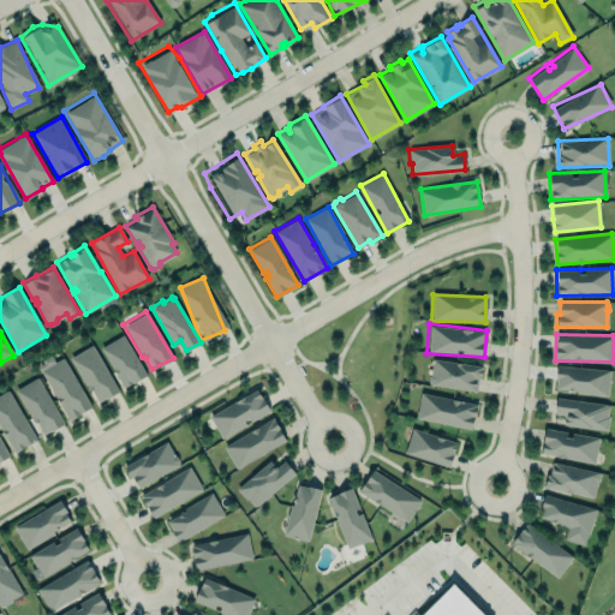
[(145,376),(124,335),(101,347),(124,388),(145,376)]
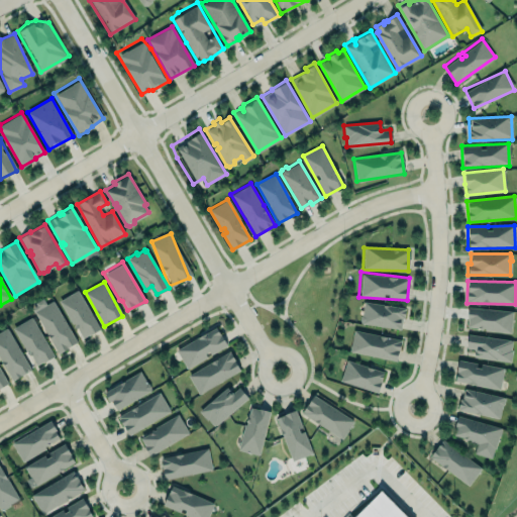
[(61,298),(78,339),(97,331),(80,290),(61,298)]
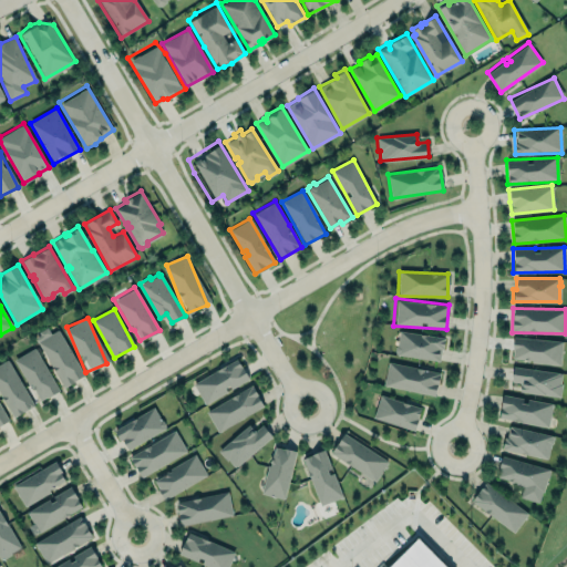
[(64,387),(73,381),(73,380),(83,374),(58,329),(50,333),(47,327),(38,331),(39,334),(34,337),(64,387)]
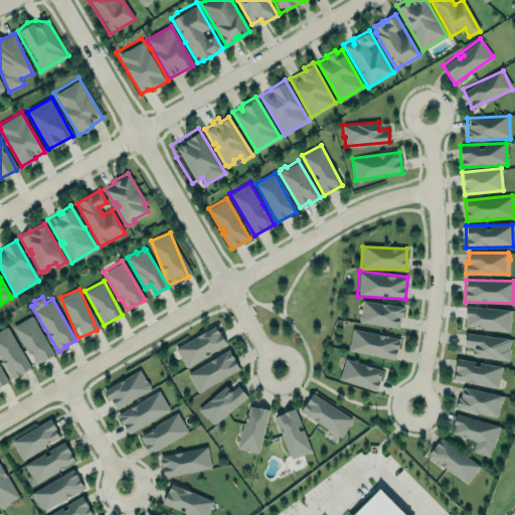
[(402,306),(361,302),(359,324),(400,328),(402,306)]
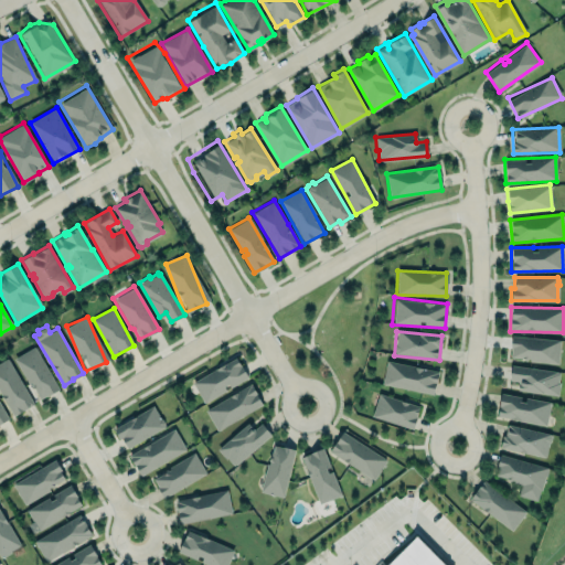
[(560,341),(511,336),(509,359),(557,364),(560,341)]
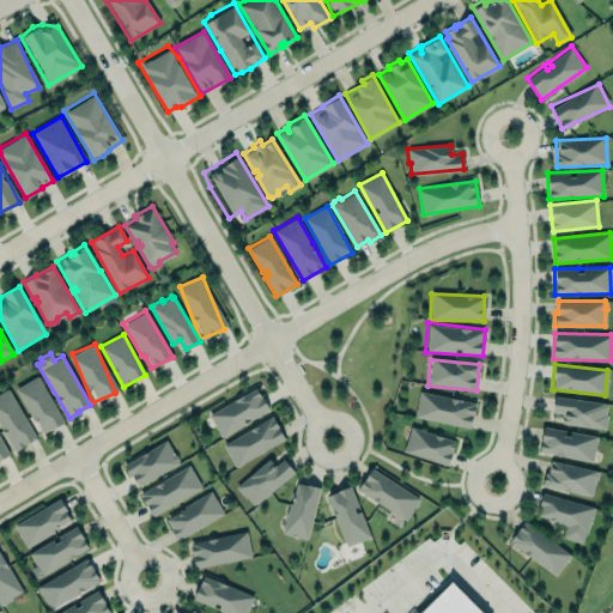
[(61,425),(40,376),(18,387),(38,435),(61,425)]
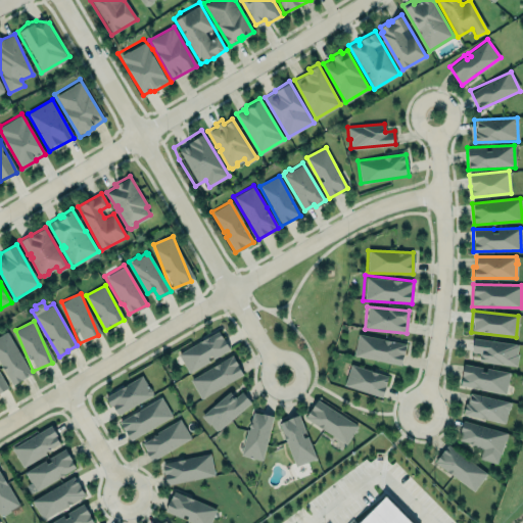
[(0,333),(0,365),(11,385),(32,373),(6,330),(0,333)]
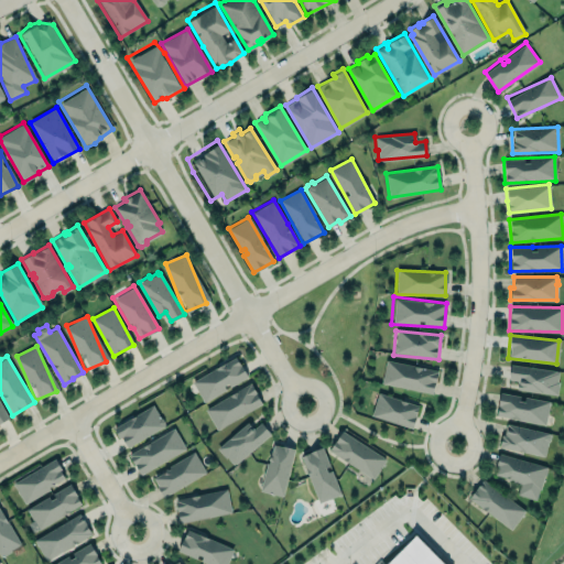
[(248,378),(236,357),(192,381),(203,402),(248,378)]
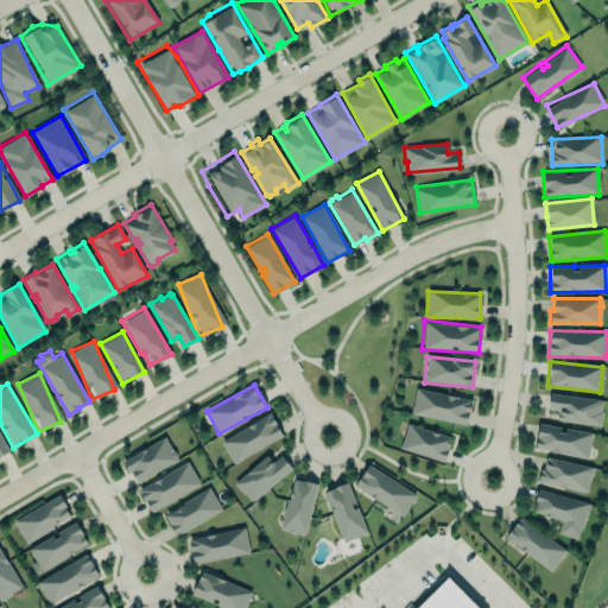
[(415,387),(473,398),(467,425),(410,413),(412,399),(415,387)]
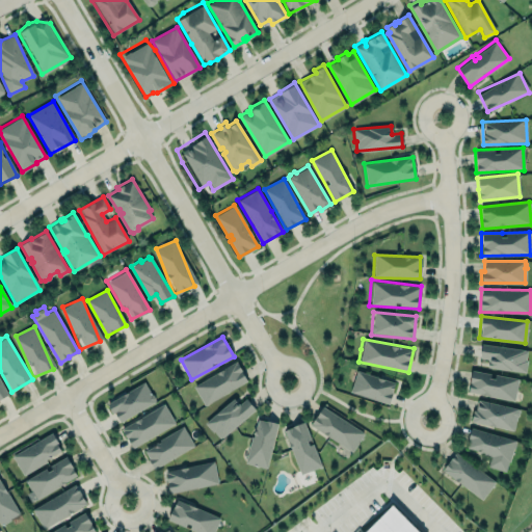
[(524,373),(528,351),(481,343),(478,357),(487,358),(486,367),(524,373)]
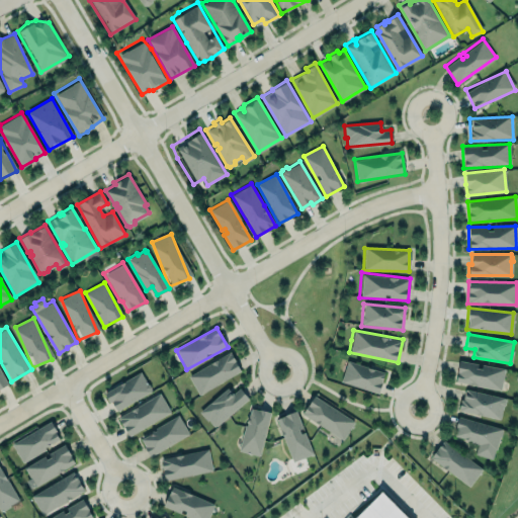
[(187,375),(230,350),(241,370),(198,395),(187,375)]
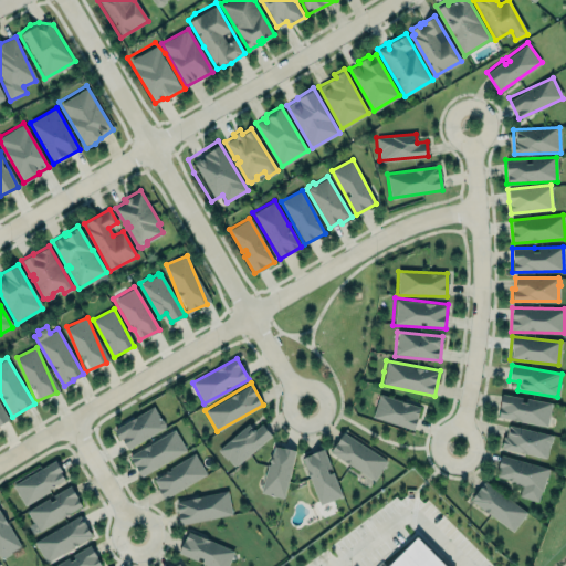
[(501,394),(498,416),(547,426),(551,402),(526,398),(526,402),(519,401),(520,396),(501,394)]
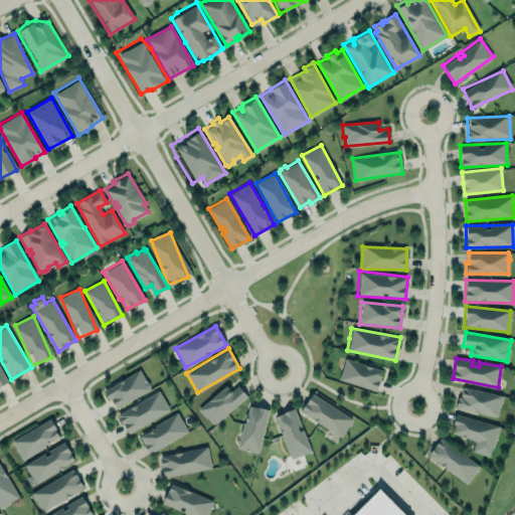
[(381,368),(344,360),(339,382),(377,389),(381,368)]
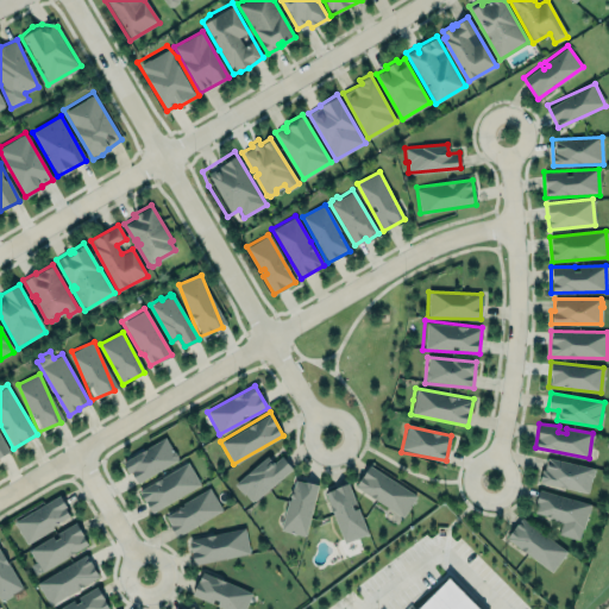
[(120,462),(127,472),(130,471),(136,482),(176,458),(175,457),(176,456),(174,451),(173,451),(164,437),(120,462)]
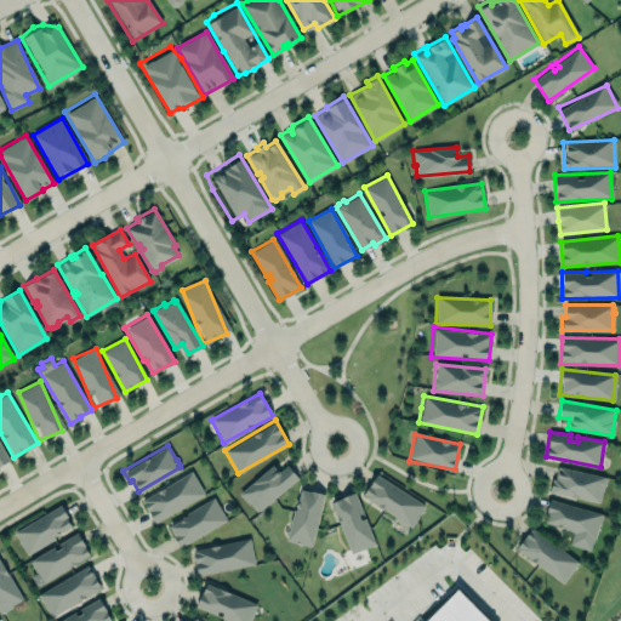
[(237,493),(248,505),(249,503),(255,511),(257,510),(297,477),(286,465),(279,471),(272,463),(237,493)]
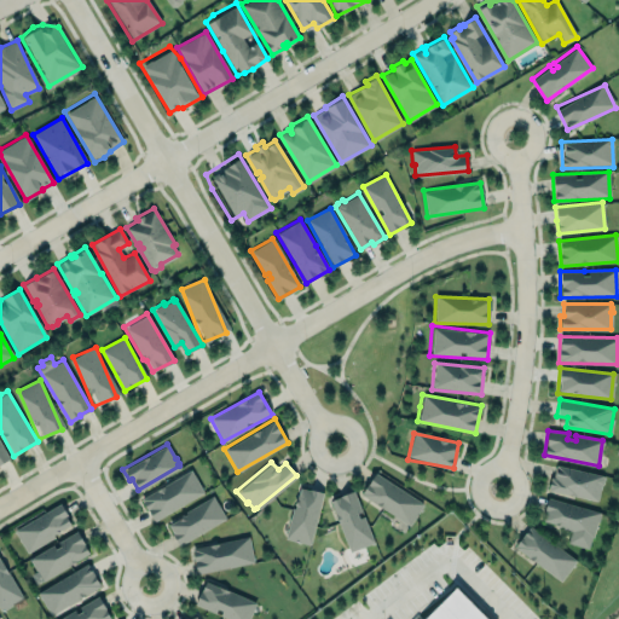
[(548,491),(597,502),(603,476),(554,466),(548,491)]
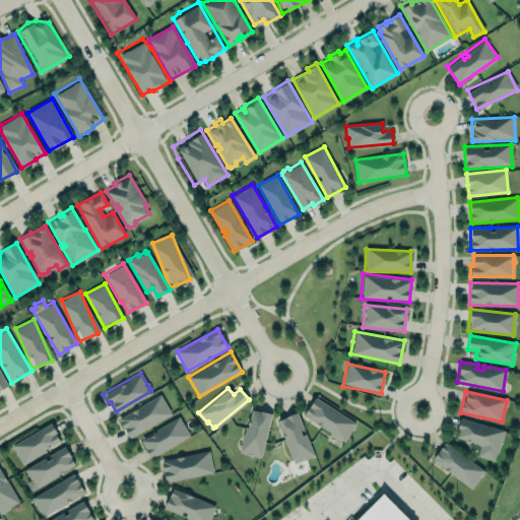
[(117,418),(159,394),(171,412),(129,437),(123,428),(117,418)]
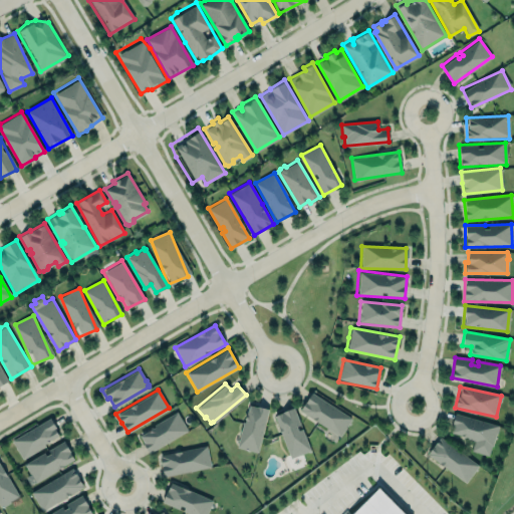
[(351,417),(310,394),(299,413),(340,436),(351,417)]
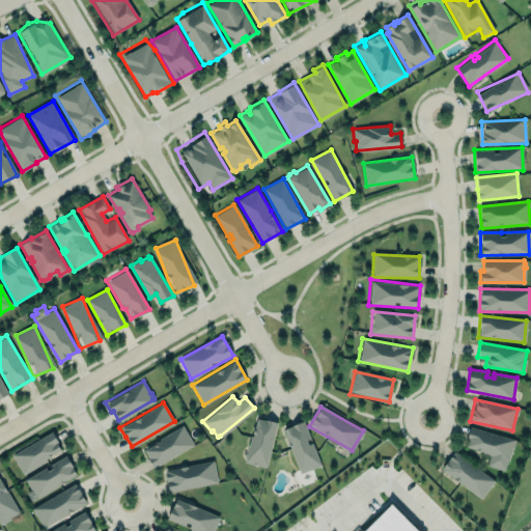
[(245,463),(267,468),(276,422),(254,418),(245,463)]
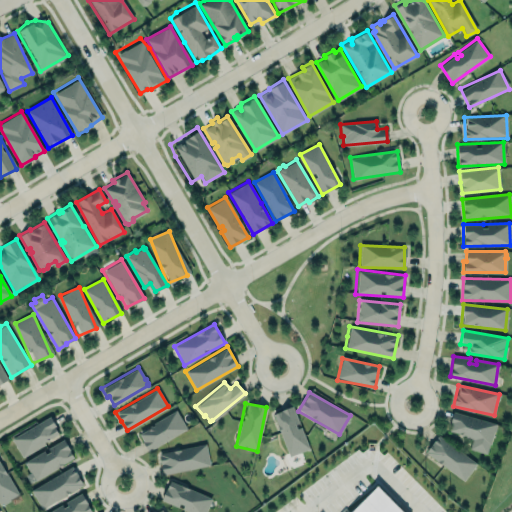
[(273,413),(280,411),(280,410),(292,405),(298,422),(294,424),(296,428),(300,426),(309,448),(289,456),(273,413)]
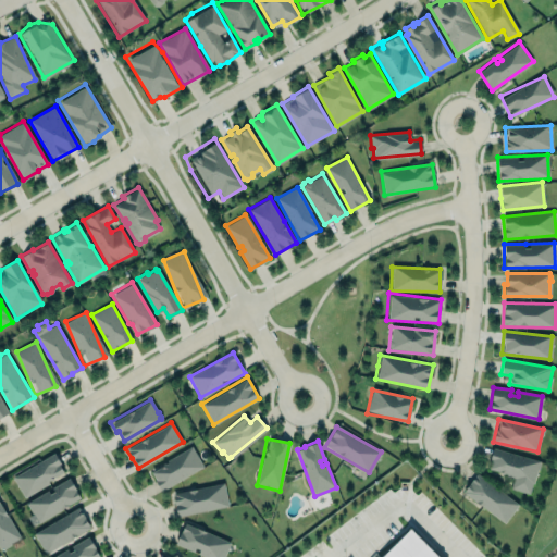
[(510,487),(514,478),(505,475),(506,473),(504,472),(500,474),(499,471),(487,468),(490,461),(489,461),(492,446),(540,460),(540,461),(541,461),(539,469),(536,469),(533,483),(532,482),(529,493),(510,487)]
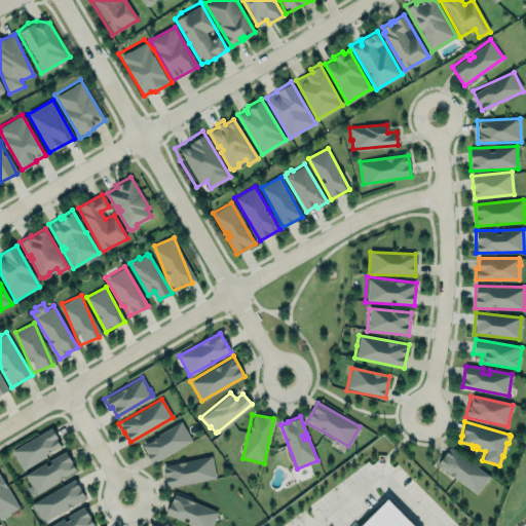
[(192,444),(183,423),(142,442),(150,462),(192,444)]
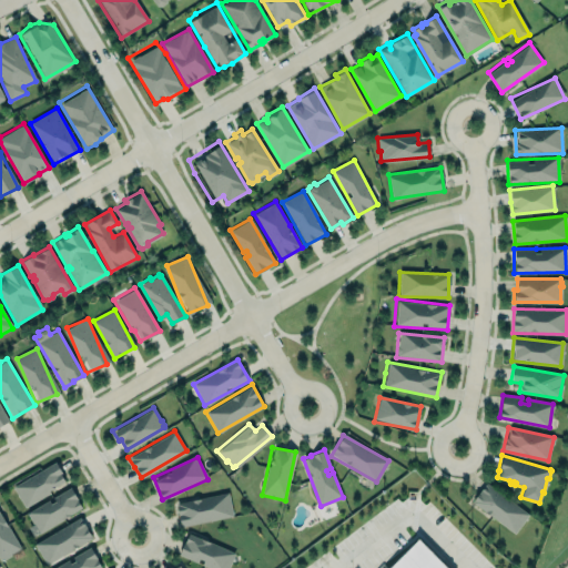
[(12,486),(23,507),(67,483),(54,463),(12,486)]
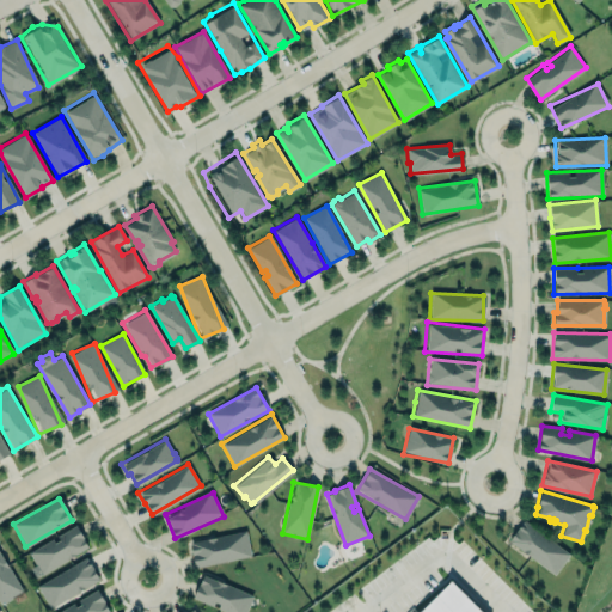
[(508,542),(554,575),(570,554),(524,520),(508,542)]
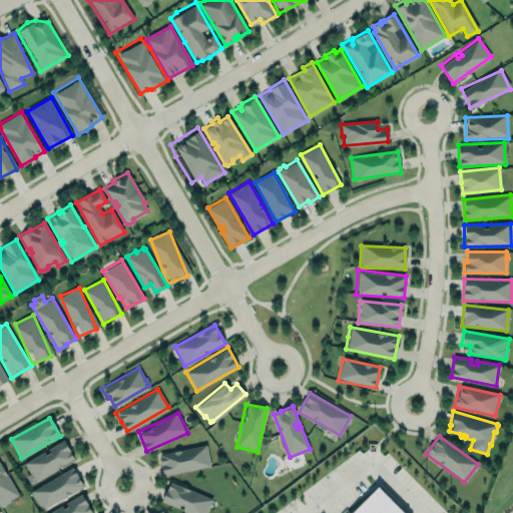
[(24,460),(33,480),(74,462),(65,442),(24,460)]
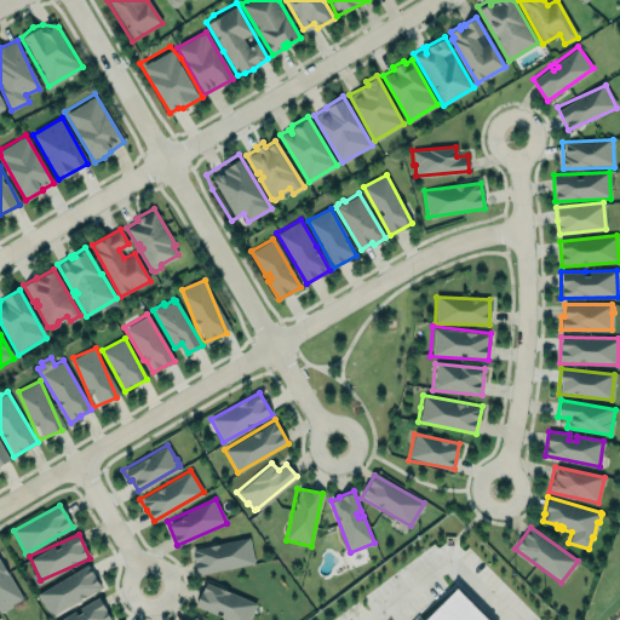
[(253,563),(248,538),(191,549),(197,575),(253,563)]
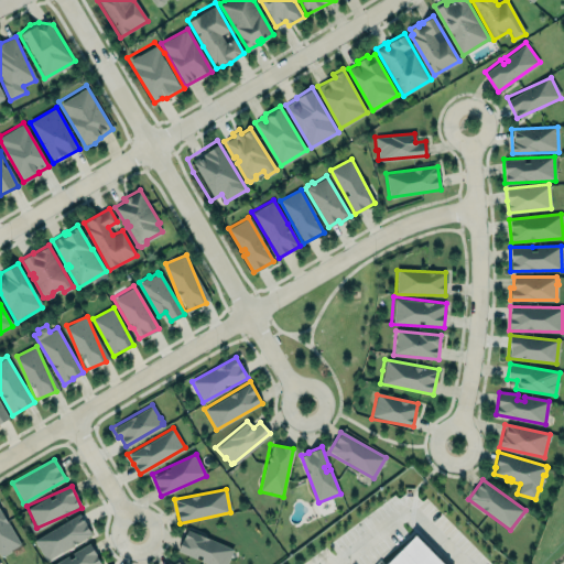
[(0,507),(21,544),(1,557),(0,555),(0,507)]
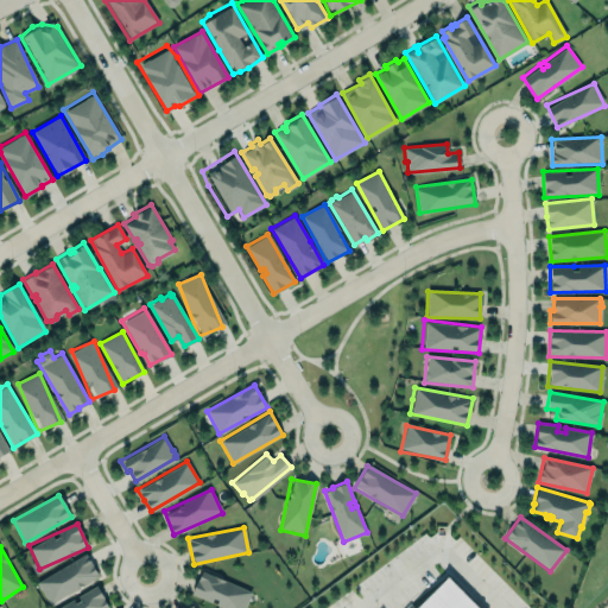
[(33,581),(49,606),(100,574),(87,550),(51,570),(33,581)]
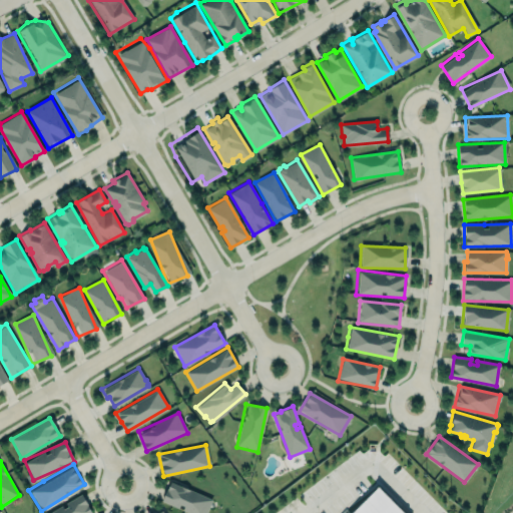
[(169,481),(180,486),(180,485),(188,489),(211,499),(205,512),(189,512),(181,509),(183,505),(179,503),(177,508),(161,500),(165,489),(166,490),(169,481)]
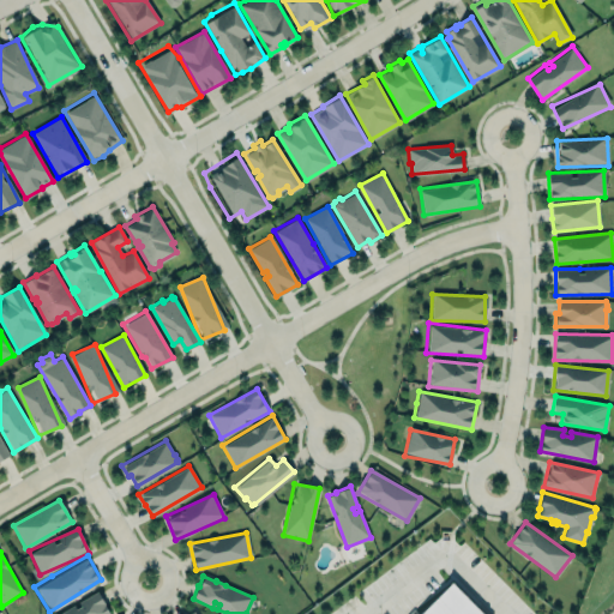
[(419,613),(485,613),(452,582),(419,613)]
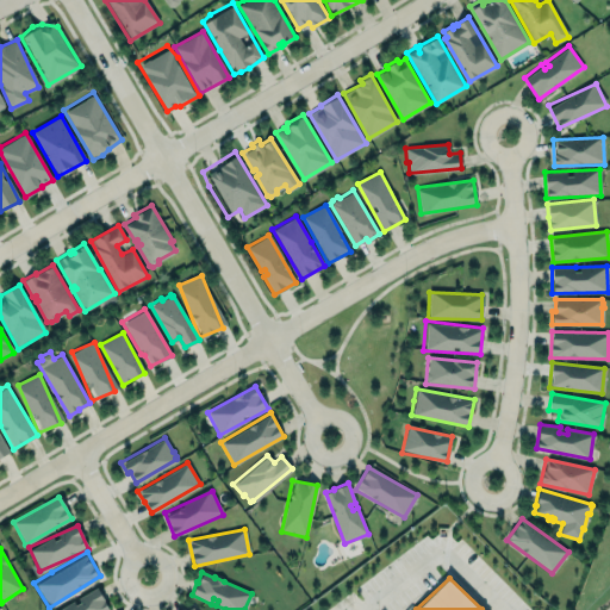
[(109,609),(98,587),(55,609),(109,609)]
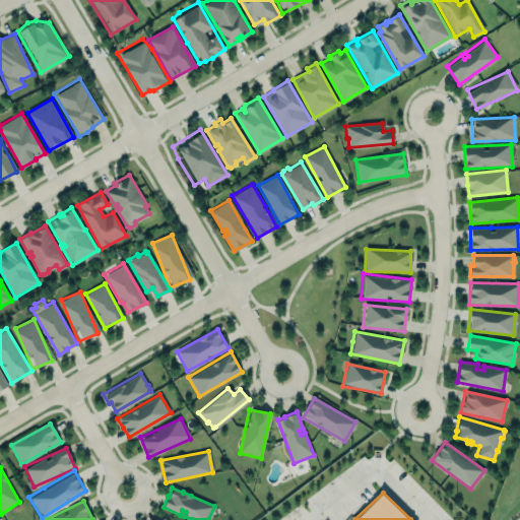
All buildings are outlined.
